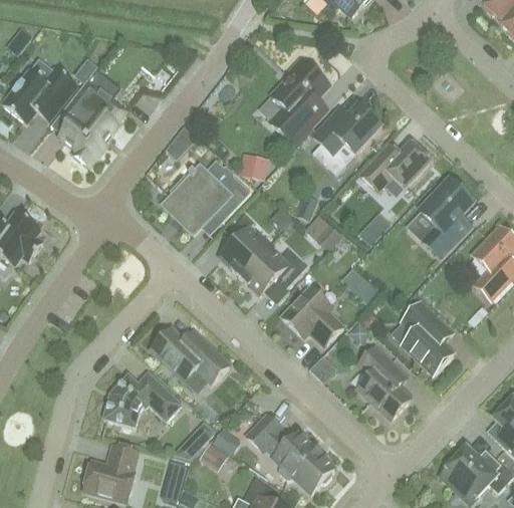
[(328,0),(329,1),(330,0),(334,0),(351,16),(367,0),(328,0)]
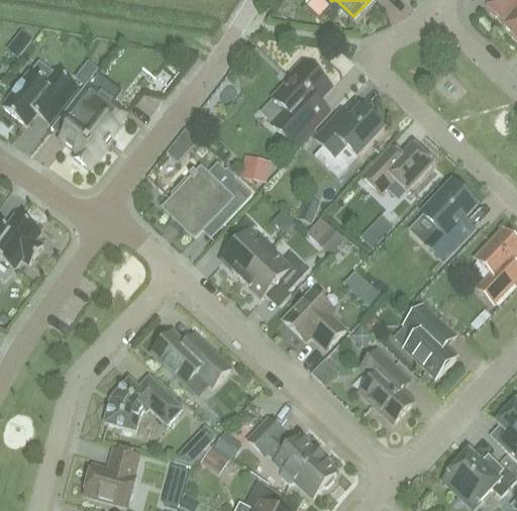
[(516,8),(516,0),(489,0),(487,3),(489,5),(489,9),(495,14),(498,14),(505,20),(503,22),(504,23),(516,8)]
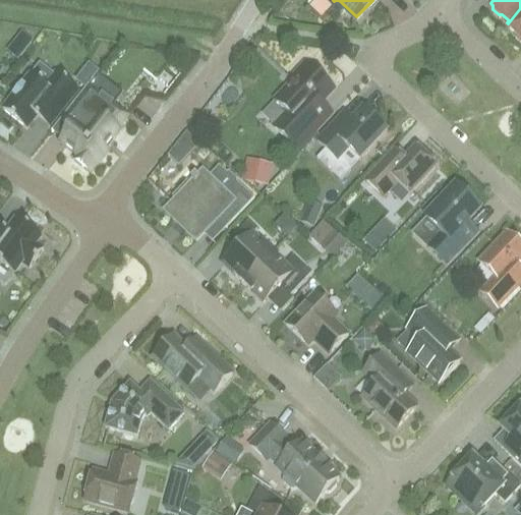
[(520,8),(508,23),(515,31),(515,34),(520,39),(520,8)]
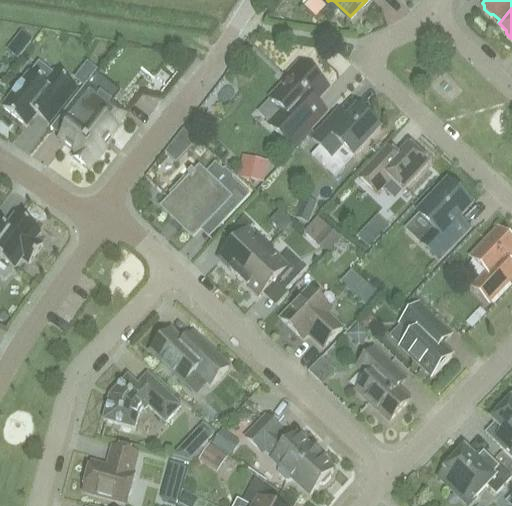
[(281,105),(268,119),(274,125),(292,143),(313,122),(324,110),(325,108),(324,107),(314,98),(328,83),(318,74),(314,74),(299,59),(288,71),(291,74),(271,95),(281,105)]
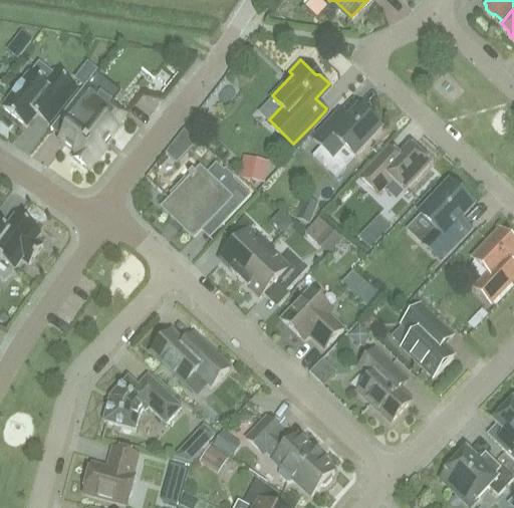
[(48,120),(61,104),(76,85),(55,68),(45,81),(31,70),(3,105),(26,123),(35,110),(48,120)]
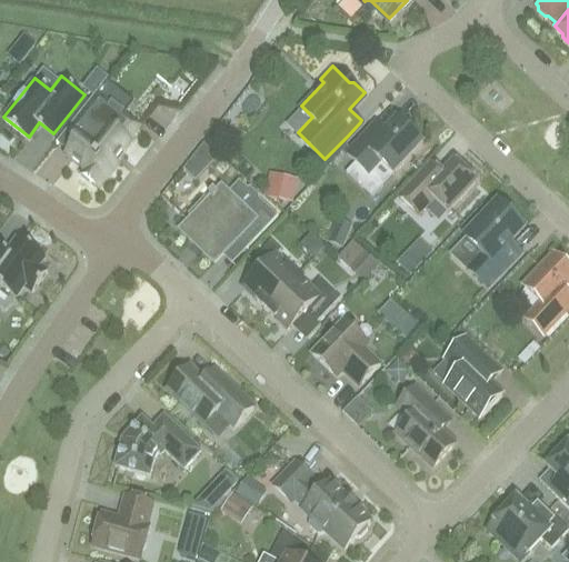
[(138,122),(96,89),(66,128),(78,137),(67,151),(86,167),(82,171),(99,184),(118,160),(115,158),(130,139),(127,137),(138,122)]
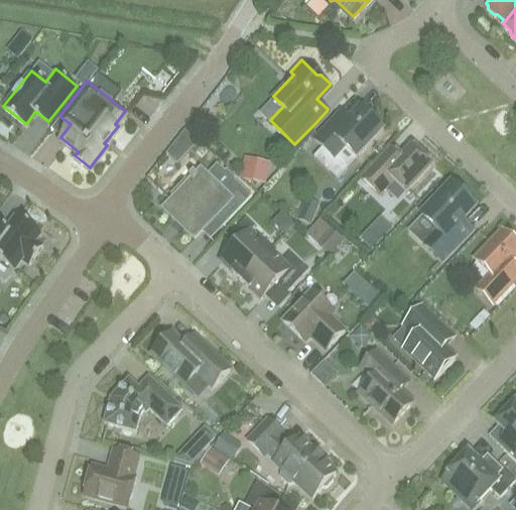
[(350,116),(341,107),(313,136),(335,155),(346,143),(357,154),(384,126),(374,117),(377,114),(365,103),(363,106),(361,104),(350,116)]
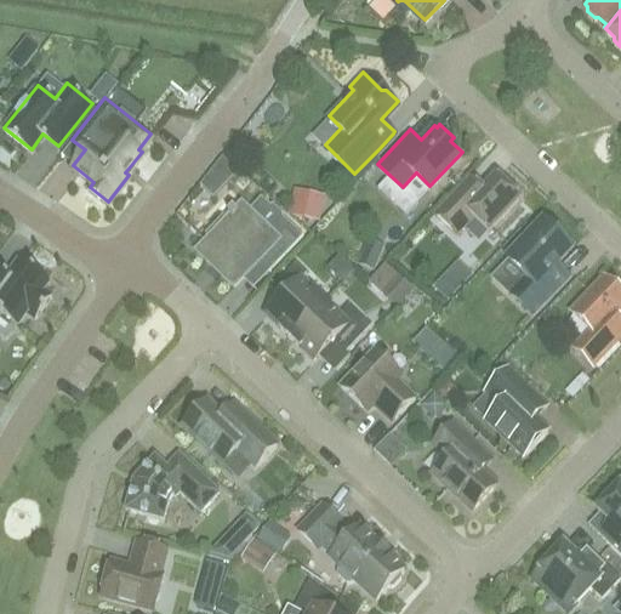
[(471,174),(471,175),(436,211),(456,231),(473,212),(489,227),(520,194),(511,185),(512,181),(503,172),(500,175),(496,171),(483,186),(471,174)]
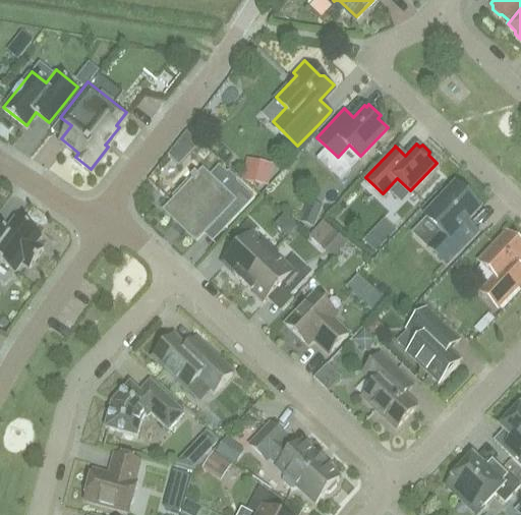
[(271,161),(244,156),(240,176),(267,181),(271,161)]
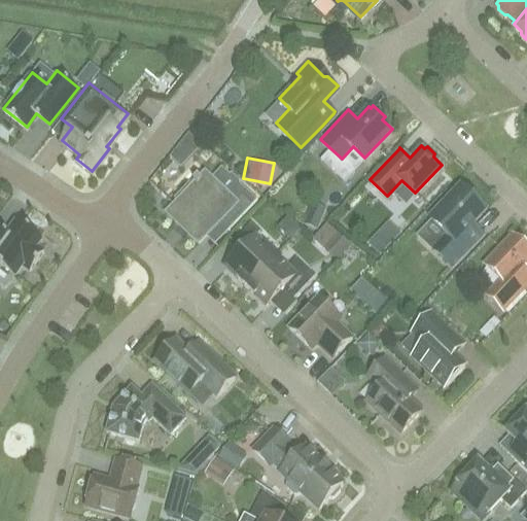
[(218,216),(229,226),(253,200),(242,189),(234,199),(204,170),(200,175),(197,172),(192,176),(196,179),(191,184),(187,180),(175,195),(178,198),(167,209),(198,238),(218,216)]
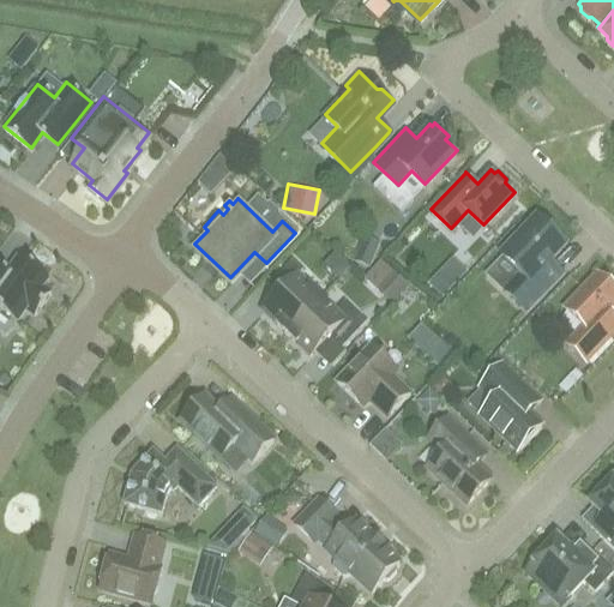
[(537,271),(566,241),(539,215),(501,252),(519,269),(504,284),(528,307),(551,284),(537,271)]
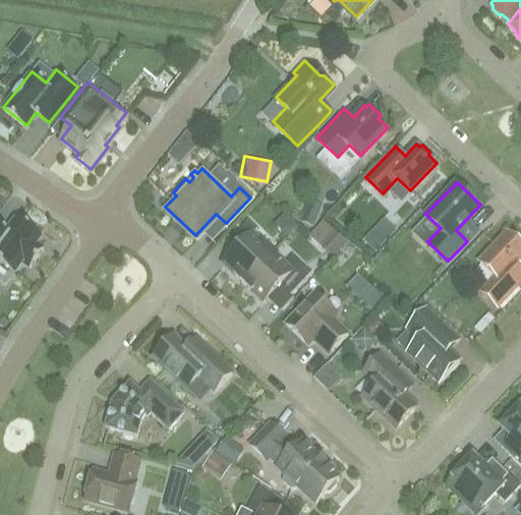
[(17,216),(7,229),(0,223),(0,259),(13,270),(22,259),(30,264),(44,245),(36,239),(41,233),(17,216)]
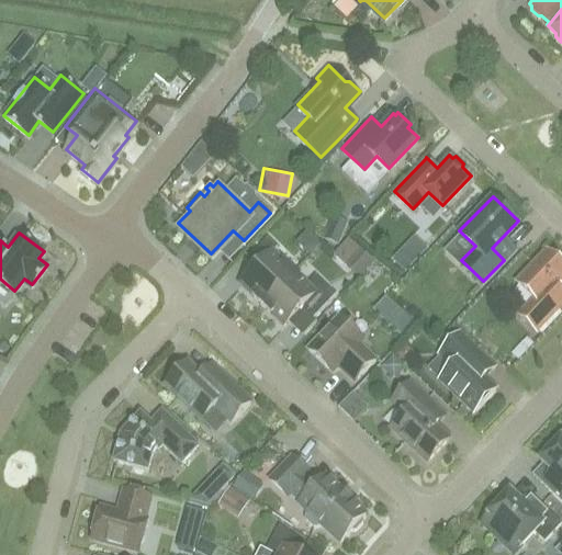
[(261,302),(293,269),(272,249),(278,244),(267,234),(245,257),(245,258),(249,253),(258,262),(239,281),(261,302)]
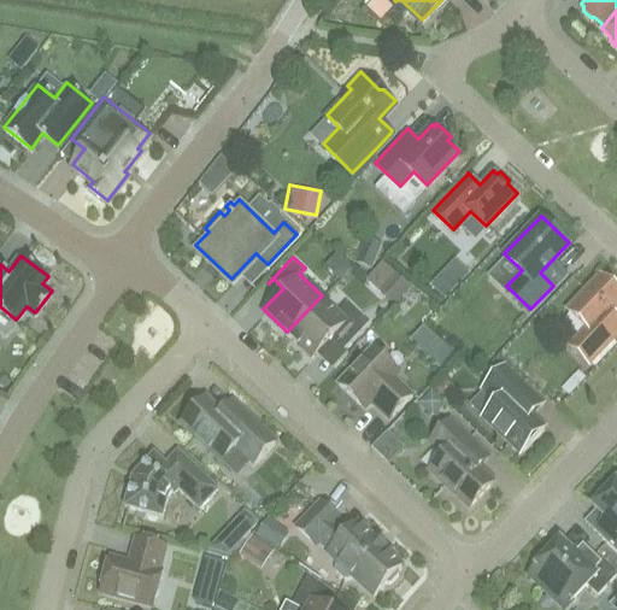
[(616,315),(615,312),(616,309),(616,287),(600,273),(568,308),(586,324),(570,341),(589,361),(616,330),(616,315)]
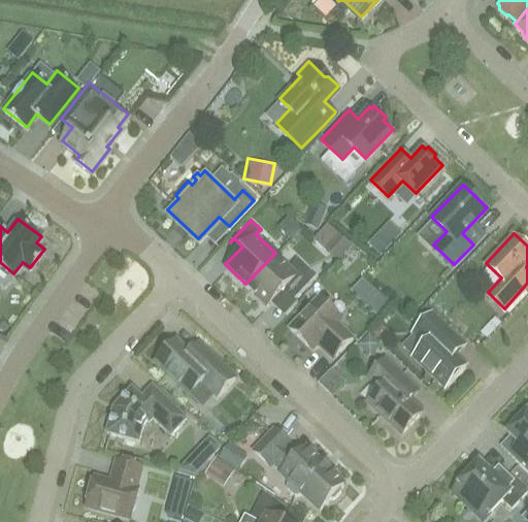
[(350,260),(359,243),(347,236),(337,253),(350,260)]
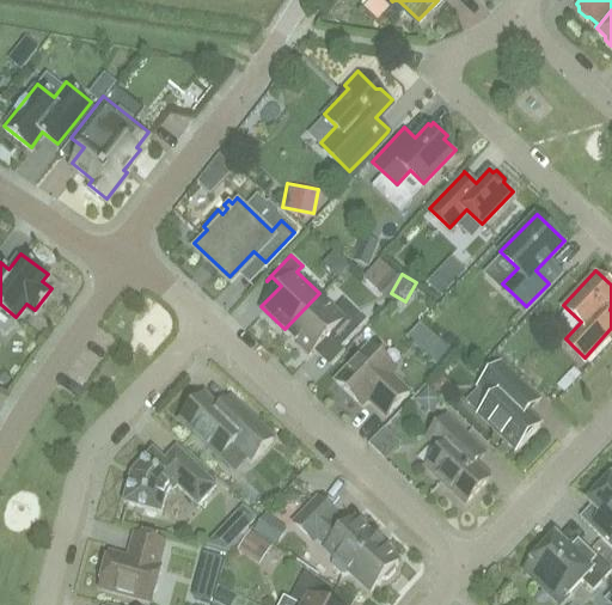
[(319,293),(285,329),(308,352),(313,346),(328,330),(341,342),(365,316),(343,297),(334,306),(319,293)]
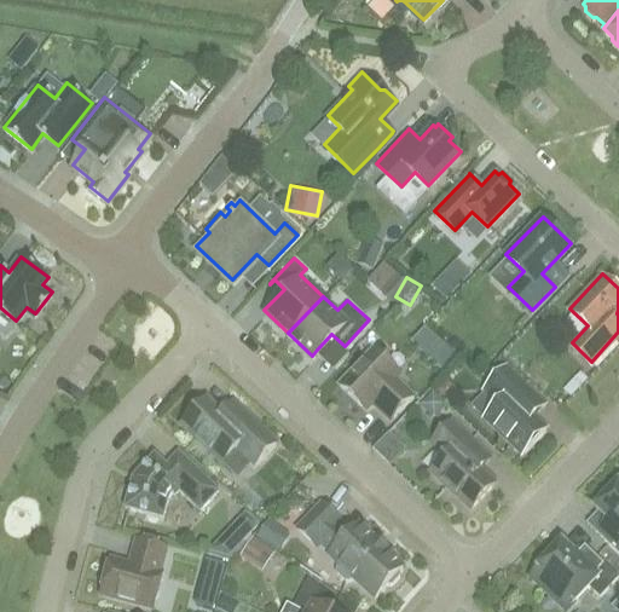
[(393,414),(412,393),(394,376),(399,370),(374,346),(365,353),(363,351),(352,363),(353,365),(339,381),(365,406),(371,399),(379,399),(393,414)]
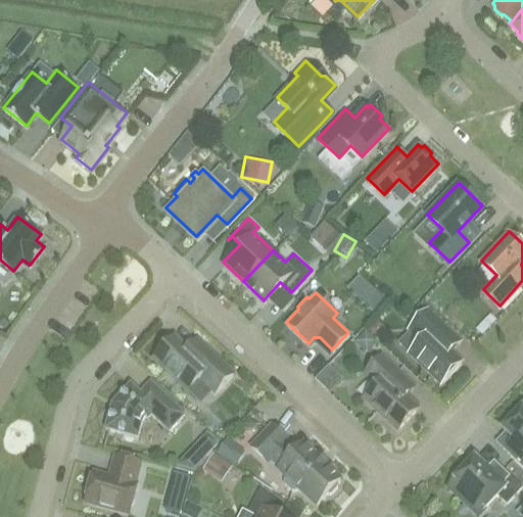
[(421,338),(410,350),(440,381),(461,360),(446,346),(456,336),(457,335),(455,334),(448,329),(447,328),(444,324),(427,308),(409,326),(411,328),(421,338)]
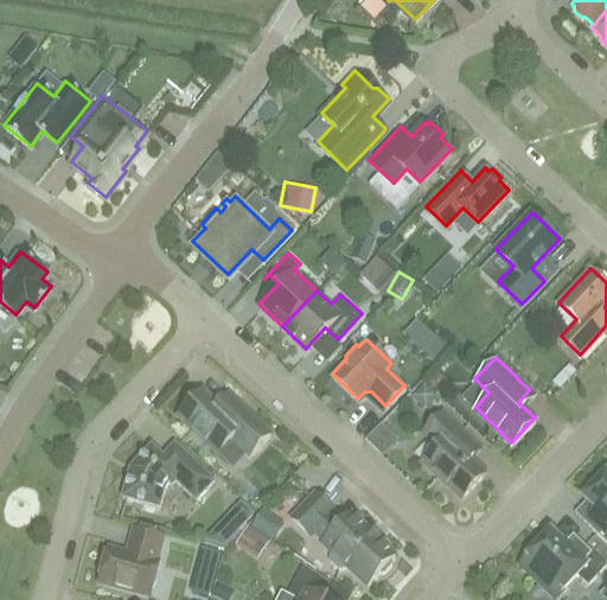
[(217,402),(203,388),(179,413),(217,450),(231,434),(249,451),(270,429),(229,390),(217,402)]
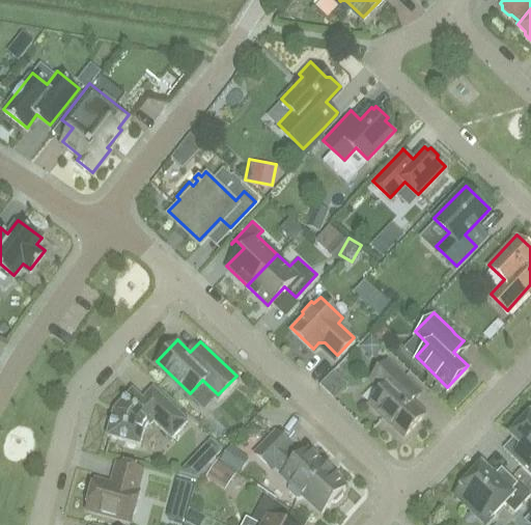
[(403,434),(424,411),(411,399),(420,390),(387,358),(370,377),(383,388),(369,402),(403,434)]
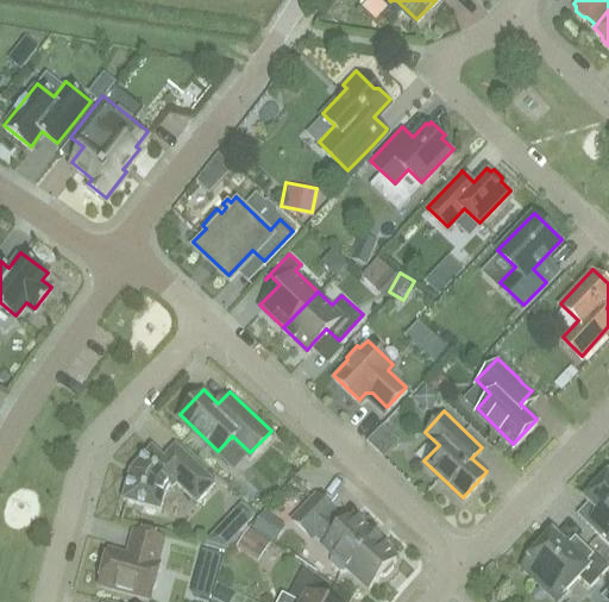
[(390,422),(375,438),(391,453),(407,438),(390,422)]
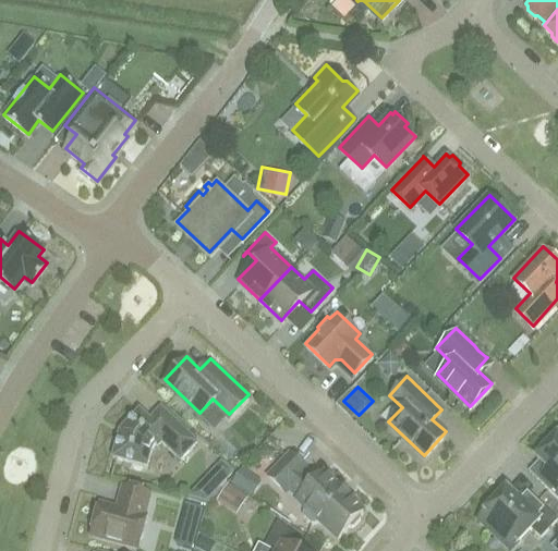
[(196,438),(177,419),(159,402),(147,414),(138,405),(122,423),(124,424),(120,431),(118,431),(112,454),(146,463),(147,461),(152,443),(155,439),(157,441),(161,438),(180,455),(196,438)]
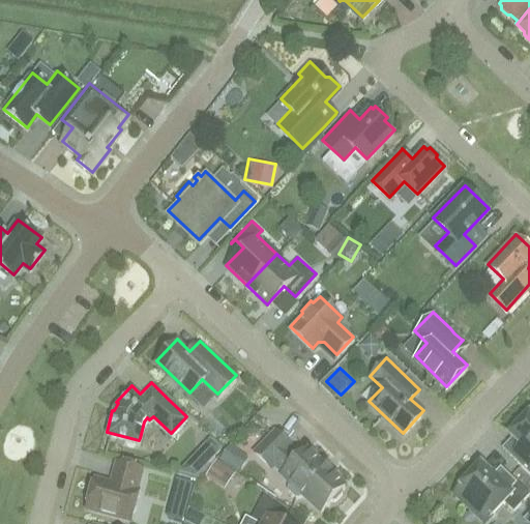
[(529,409),(509,432),(512,434),(520,441),(510,453),(518,459),(529,470),(529,409)]
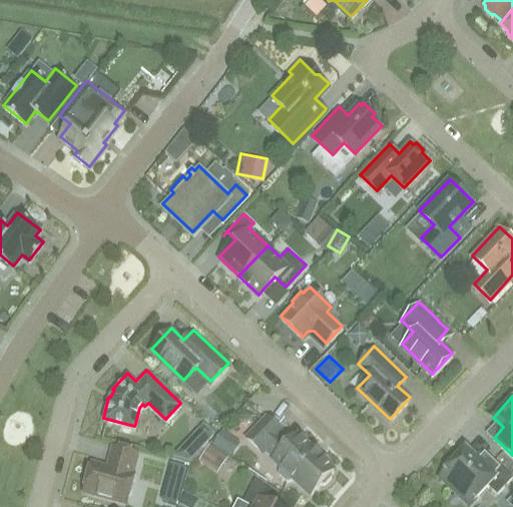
[(334,467),(321,454),(322,453),(311,442),(309,444),(296,431),(286,442),(277,433),(282,428),(267,414),(246,435),(262,449),(266,445),(275,454),(273,456),(282,464),(279,467),(279,471),(286,478),(290,478),(293,475),(311,491),(320,481),(325,481),(331,474),(331,470),(334,467)]
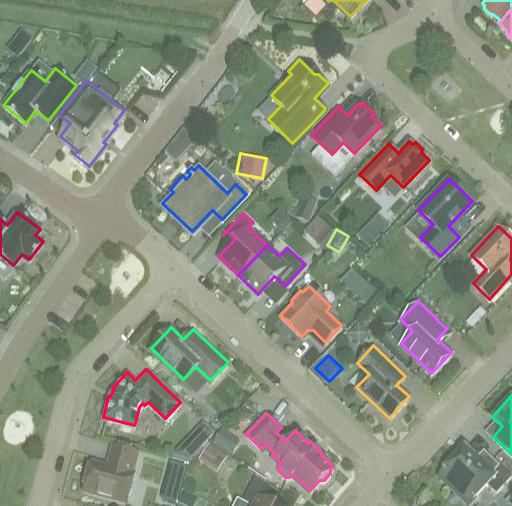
[(206,419),(192,433),(203,444),(217,430),(206,419)]
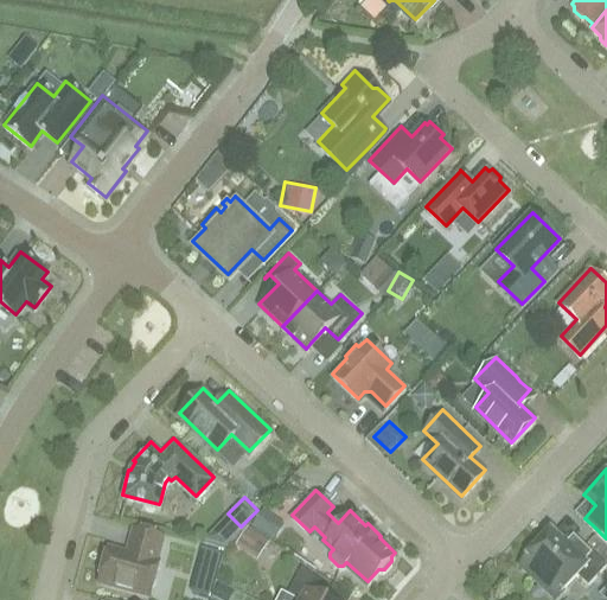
[(261,515),(244,543),(266,556),(282,528),(261,515)]
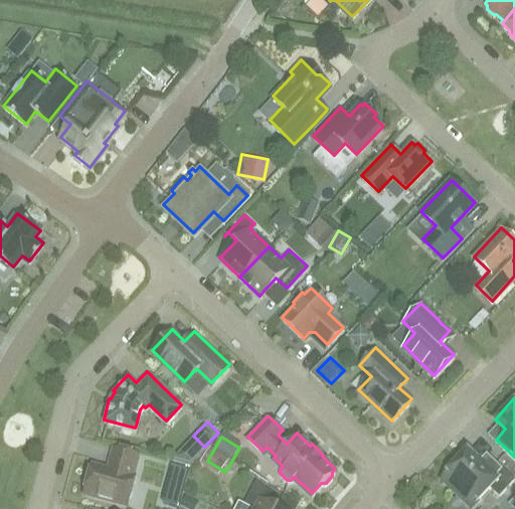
[(93,462),(84,492),(127,503),(135,474),(133,473),(138,453),(113,446),(109,461),(112,461),(111,467),(93,462)]
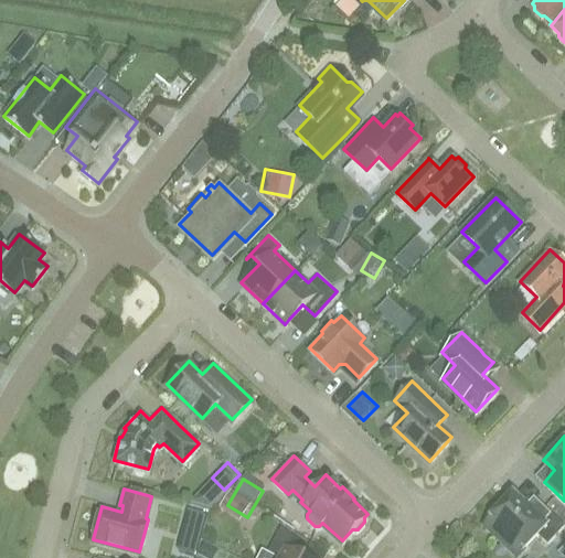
[(513,492),(484,522),(518,554),(539,532),(548,540),(564,522),(541,500),(533,493),(524,502),(515,494),(513,492)]
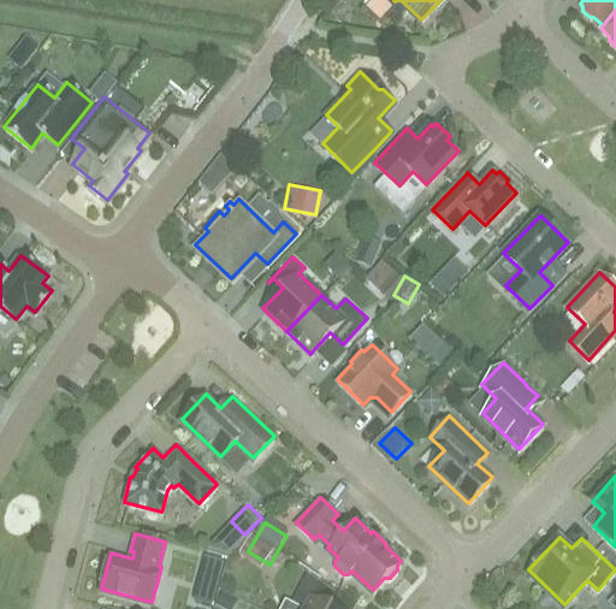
[(302,608),(337,608),(330,605),(336,592),(306,572),(291,599),(304,607),(302,608)]
